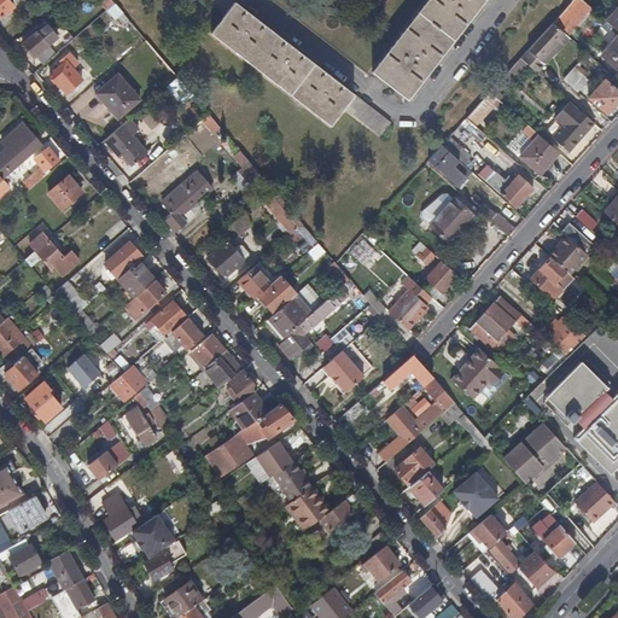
[(0,0),(0,17),(12,9),(10,4),(13,0),(12,0),(0,0)]
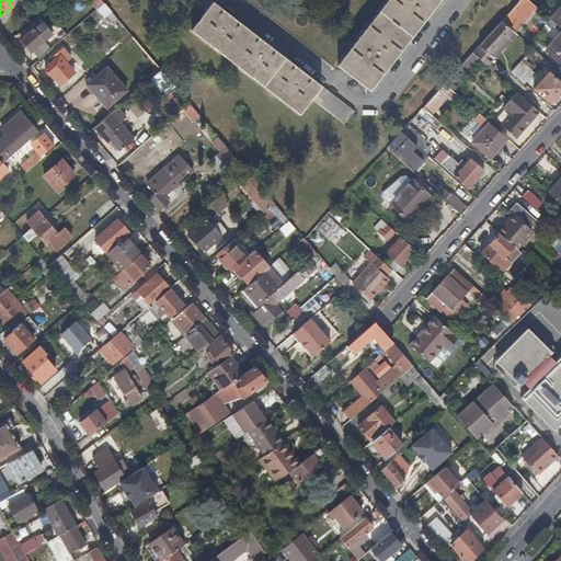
[(89,0),(88,1),(95,10),(103,3),(99,0),(89,0)]
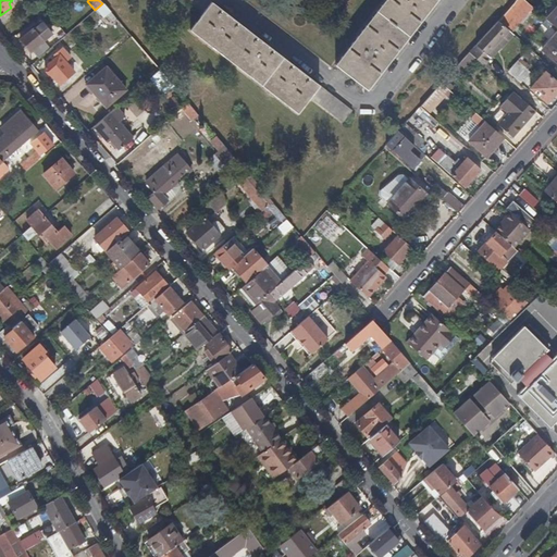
[(185,0),(203,13),(190,29),(298,114),(311,98),(344,123),(354,111),(210,0),(185,0)]
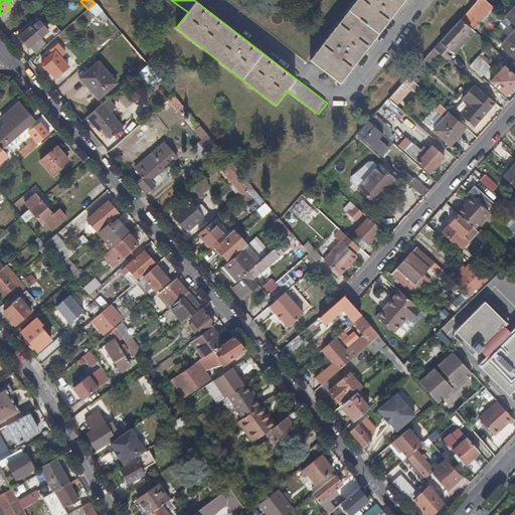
[(404,0),(356,0),(318,51),(251,0),(226,0),(308,62),(311,60),(341,84),(404,0)]
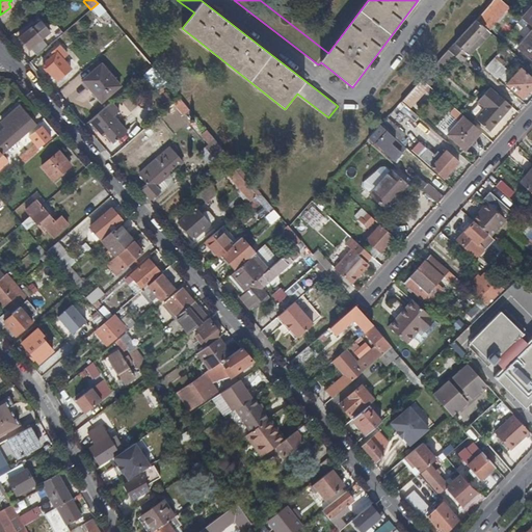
[(507,4),(501,0),(494,0),(477,20),(487,29),(489,30),(498,21),(495,19),(507,4)]
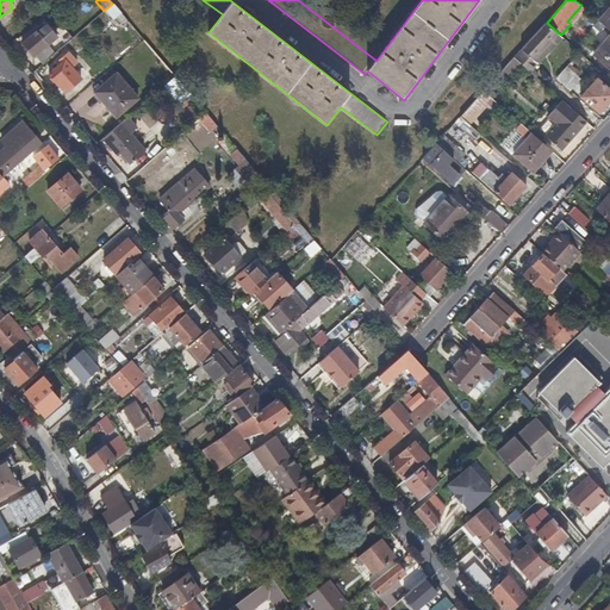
[(112,19),(119,13),(112,4),(104,11),(112,19)]
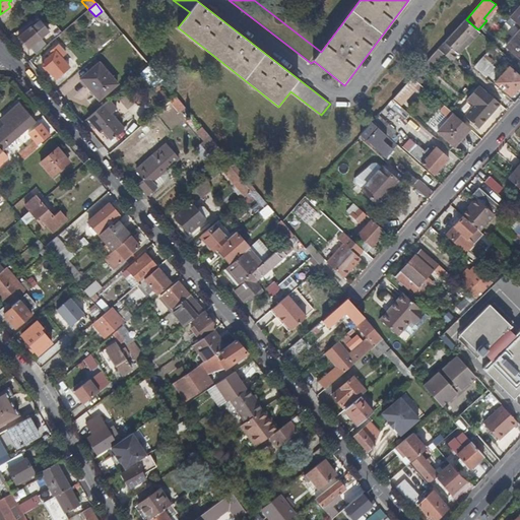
[(519,8),(511,18),(519,26),(519,8)]
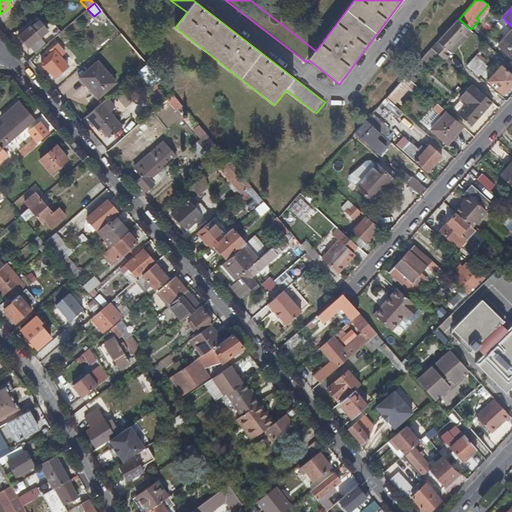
[(469,28),(459,19),(439,40),(449,49),(469,28)]
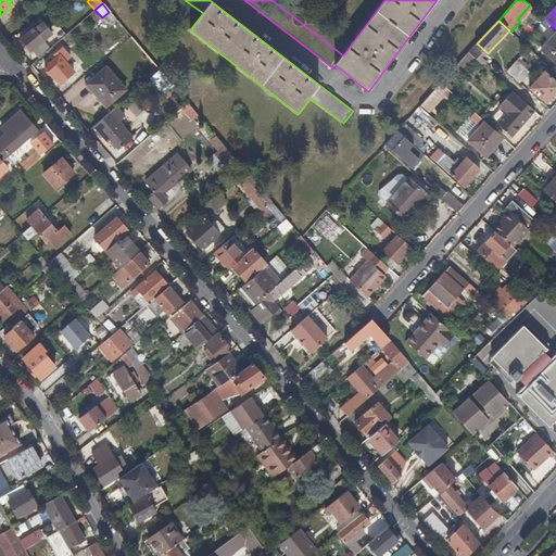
[(20,41),(37,60),(49,49),(43,42),(51,36),(43,26),(35,33),(33,30),(20,41)]
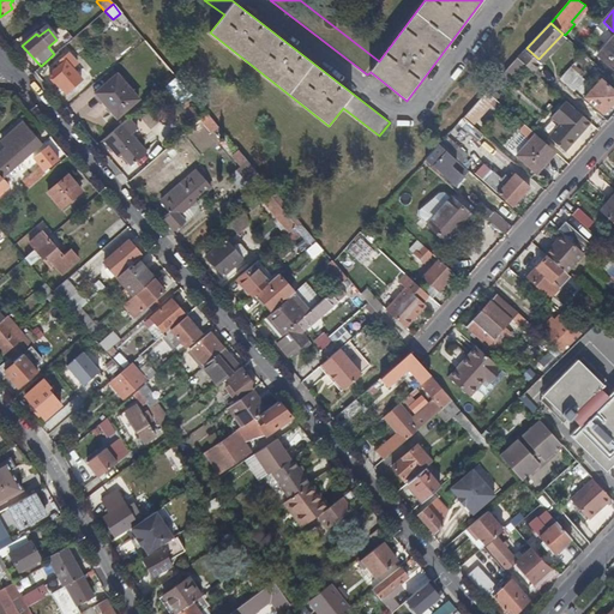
[(565,35),(563,34),(539,59),(545,64),(552,55),(552,56),(569,38),(565,35)]
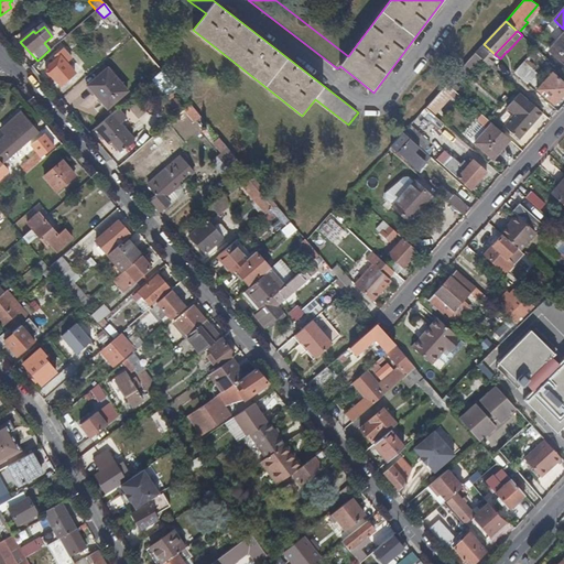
[(563,33),(550,51),(563,63),(563,33)]
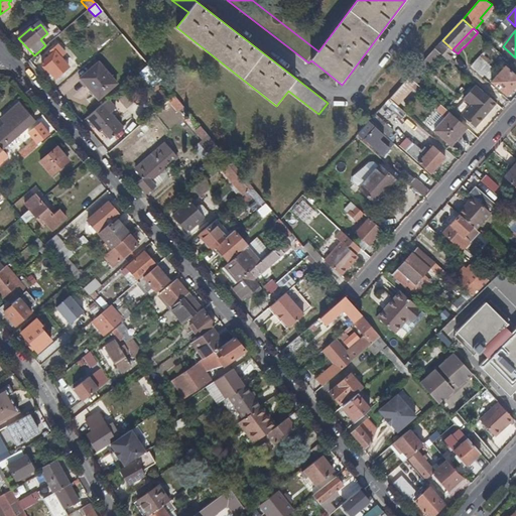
[(55,79),(69,68),(52,48),(49,51),(51,52),(40,62),(45,70),(47,69),(55,79)]
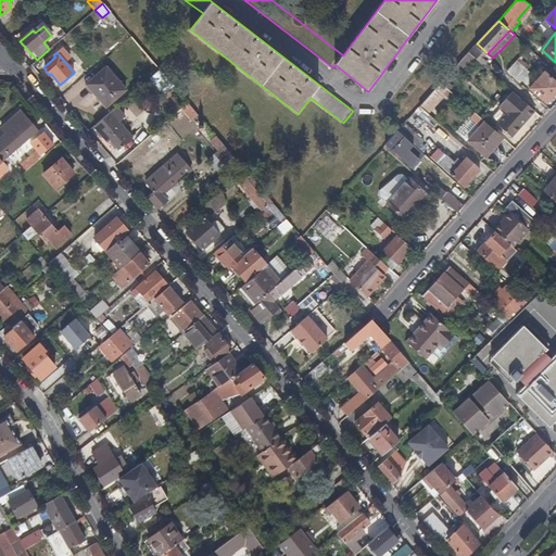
[(478,60),(469,52),(442,83),(447,87),(462,71),(465,74),(478,60)]
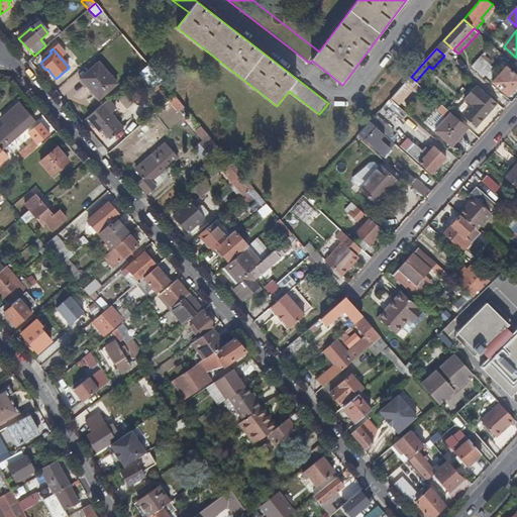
[(482,57),(473,67),(485,78),(493,67),(482,57)]
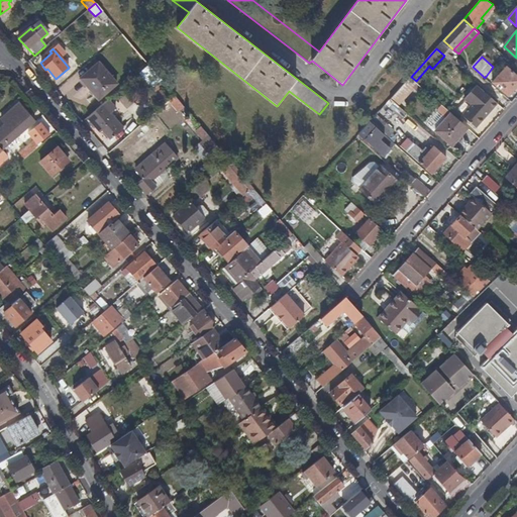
[(97,99),(116,84),(97,63),(79,79),(97,99)]
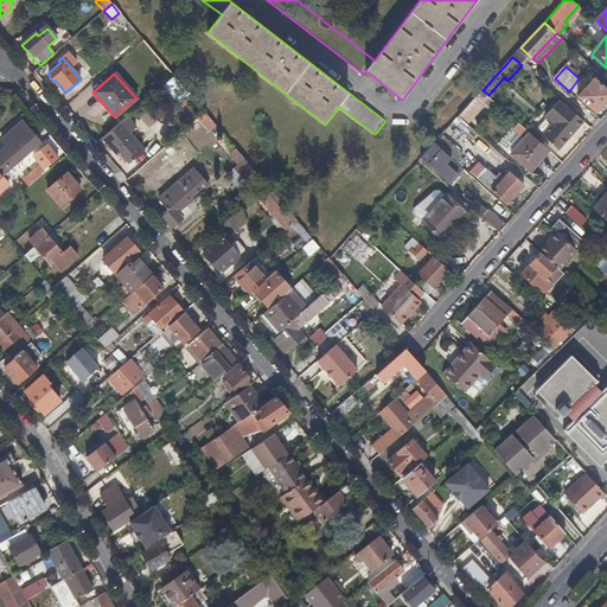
[(180,101),(187,94),(172,76),(165,83),(180,101)]
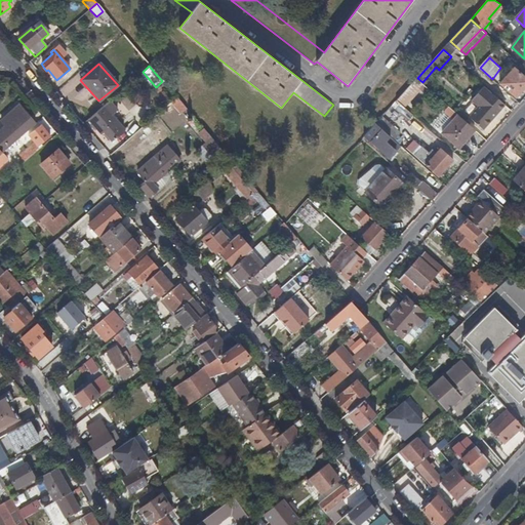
[(524,74),(524,76),(515,67),(500,83),(516,98),(524,87),(524,74)]
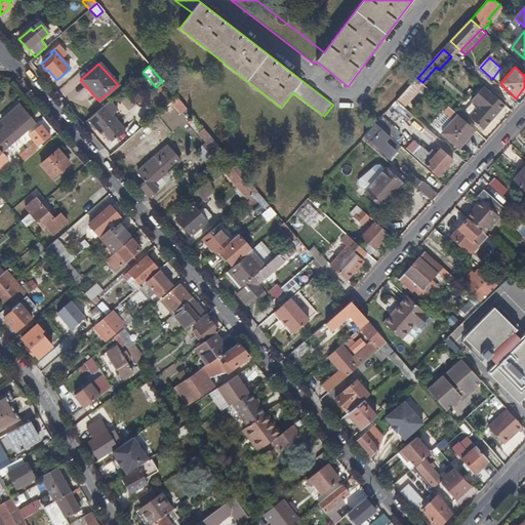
[(473,102),(479,108),(470,117),(484,130),(499,112),(495,109),(501,102),(485,87),(473,102)]
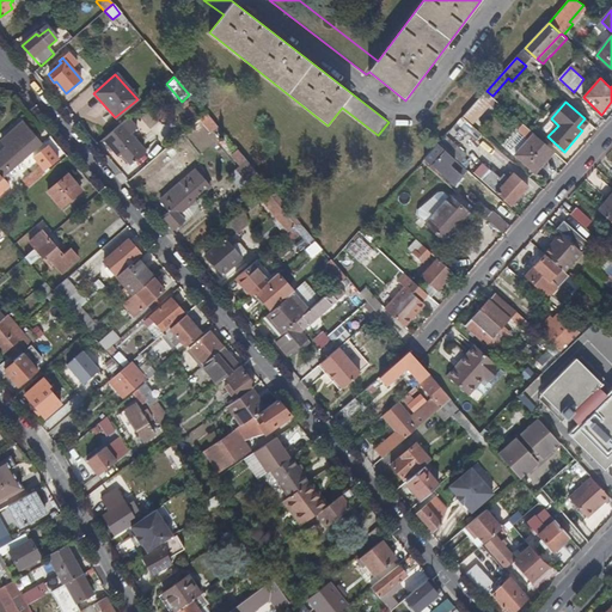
[(118,153),(120,155),(135,142),(128,135),(135,128),(127,117),(102,139),(116,155),(118,153)]
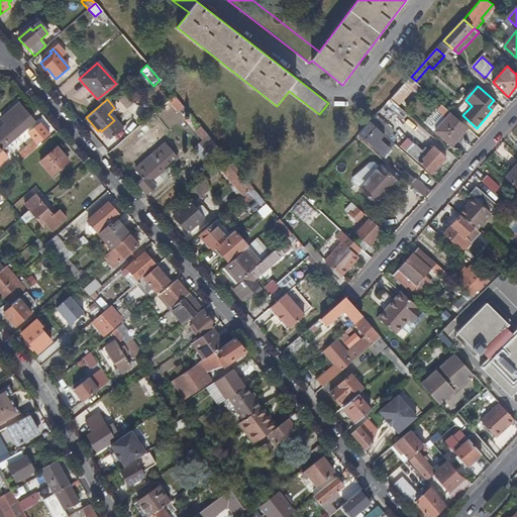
[(391,100),(386,105),(403,121),(408,115),(391,100)]
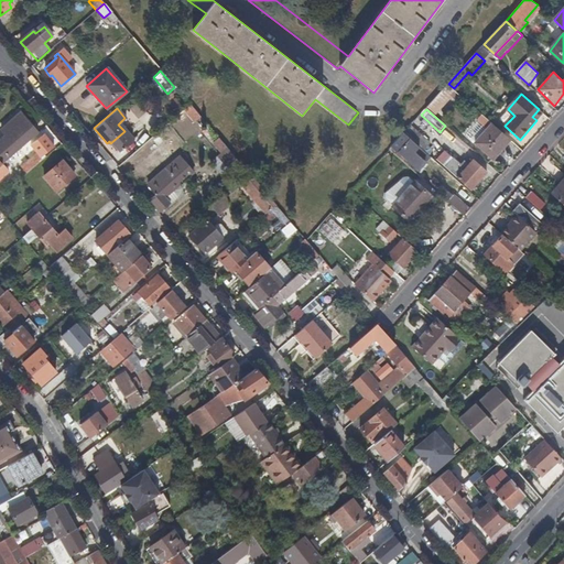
[(543,114),(539,109),(532,117),(537,120),(543,114)]
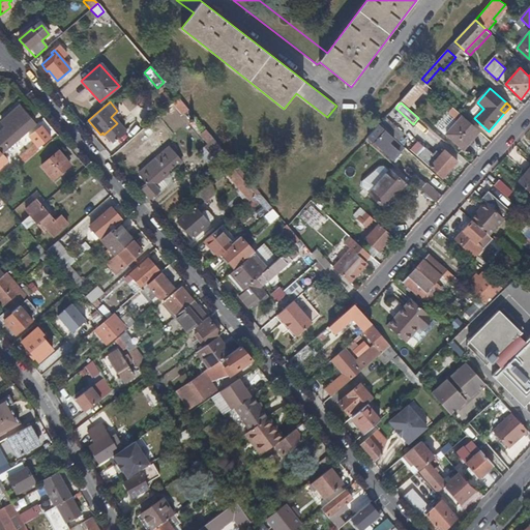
[(13,143),(33,126),(17,108),(3,120),(7,125),(4,128),(0,131),(0,152),(1,153),(7,148),(4,144),(10,139),(13,143)]
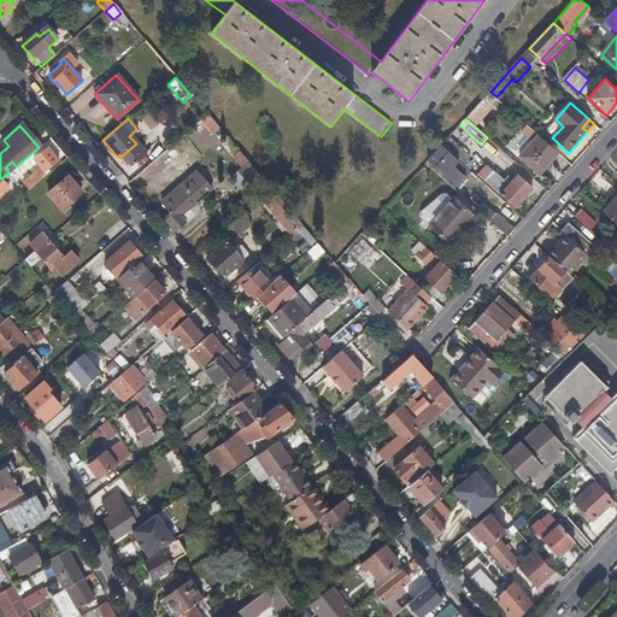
[(559,153),(539,136),(519,157),(540,175),(540,174),(550,163),(559,153)]
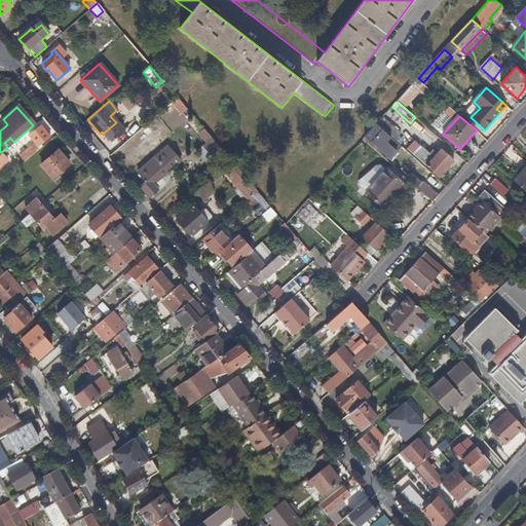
[(384,117),(377,124),(392,138),(397,141),(399,139),(403,134),(384,117)]
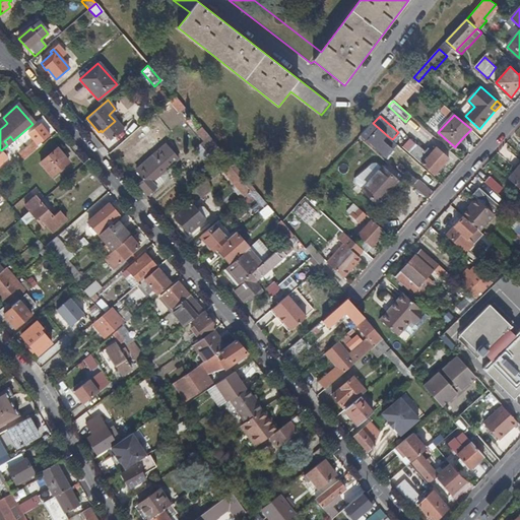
[(115,121),(102,132),(109,139),(121,128),(115,121)]
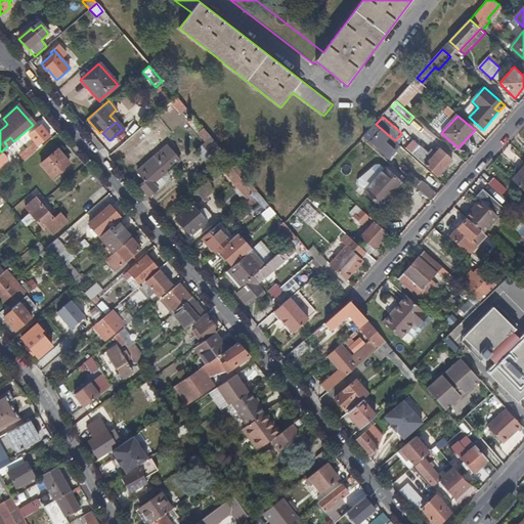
[(46,132),(43,129),(39,124),(27,134),(38,146),(49,136),(46,132)]
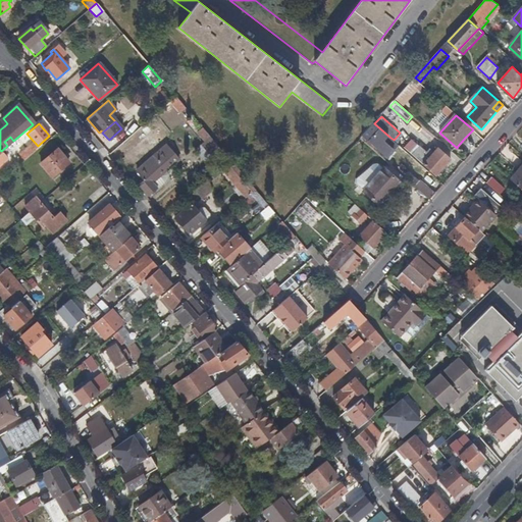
[(389,137),(374,123),(362,137),(377,150),(389,137)]
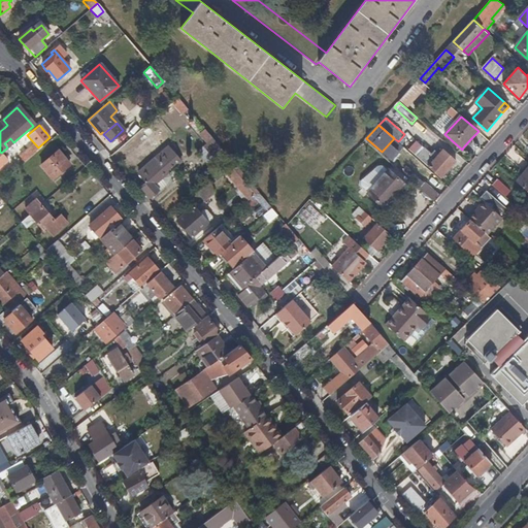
[(199,145),(206,154),(218,144),(204,129),(199,133),(205,141),(199,145)]
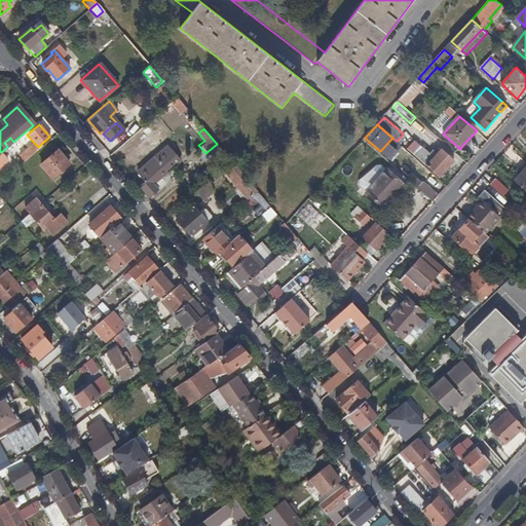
[(7,147),(13,142),(10,138),(4,143),(7,147)]
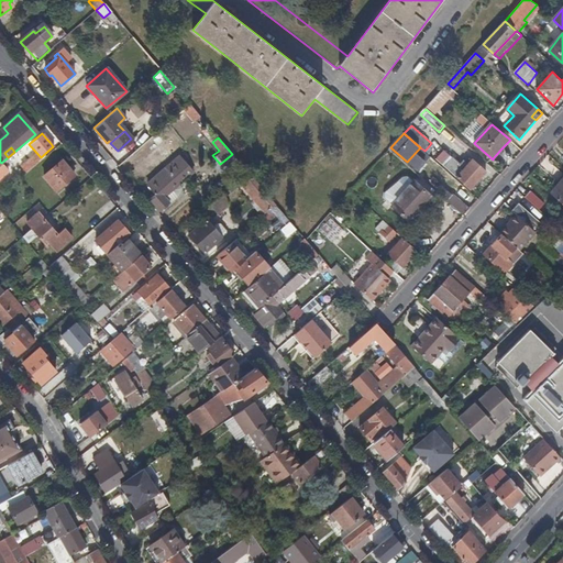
[(505,152),(501,148),(493,158),(496,162),(505,152)]
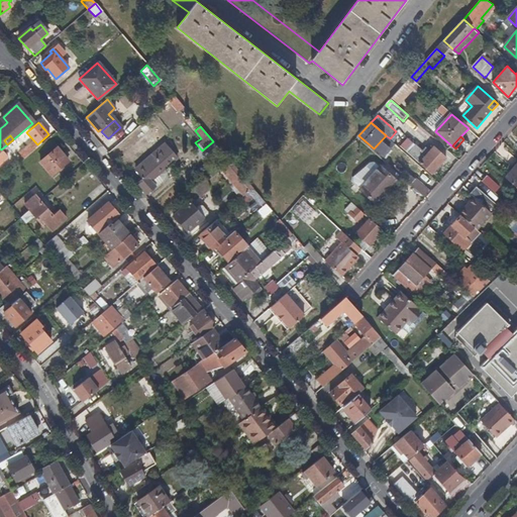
[(203,152),(214,143),(213,141),(202,150),(203,152)]
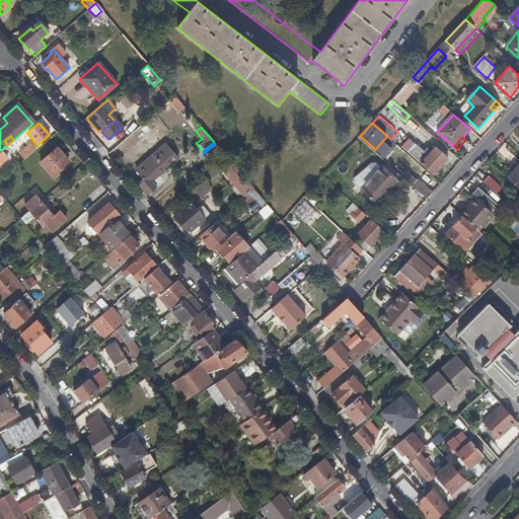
[(30,153),(38,148),(33,143),(27,149),(30,153)]
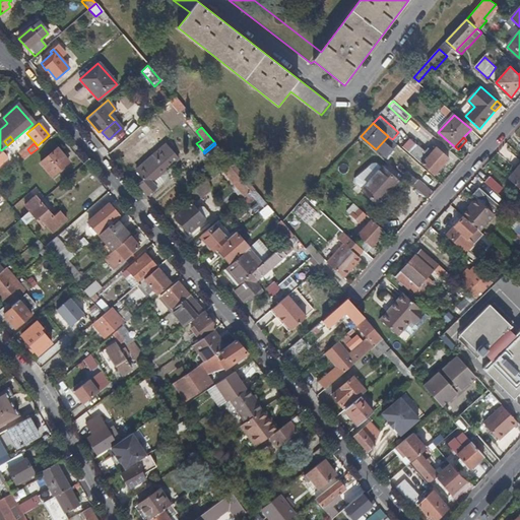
[(144,176),(170,153),(163,144),(133,170),(140,179),(144,176)]
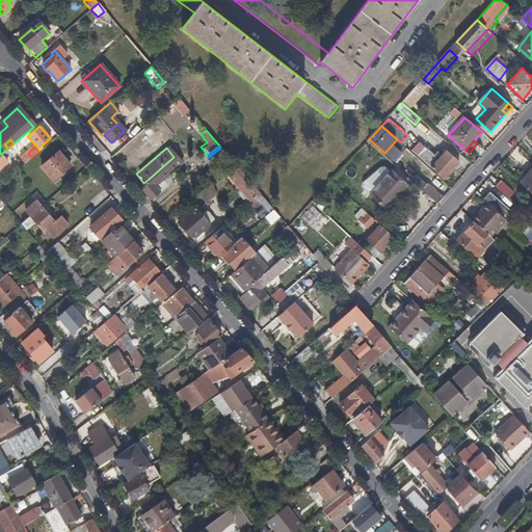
[(429,149),(421,158),(445,179),(459,162),(447,151),(444,154),(441,152),(436,156),(429,149)]
